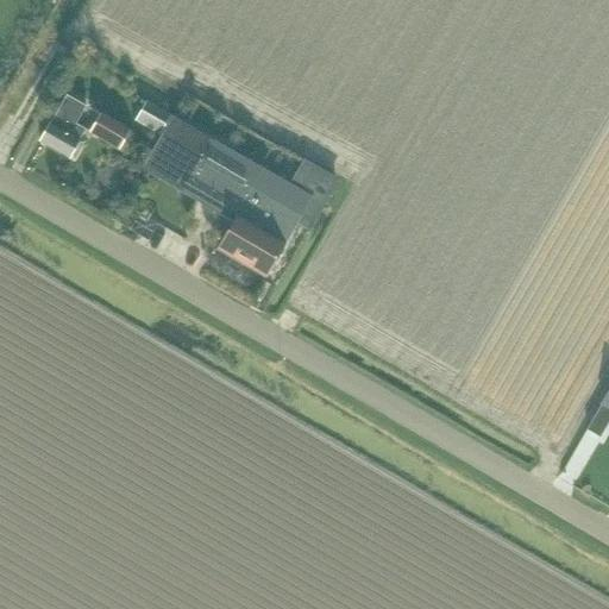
[(70,159),(87,130),(77,125),(87,107),(67,95),(39,143),(70,159)]
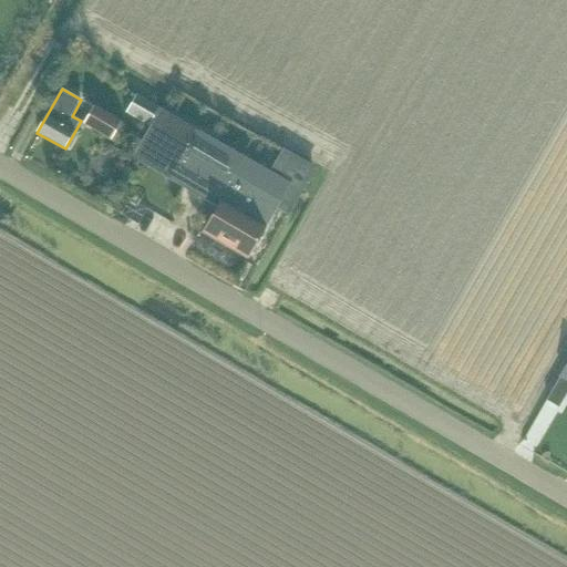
[(126,113),(148,126),(160,107),(137,94),(126,113)]
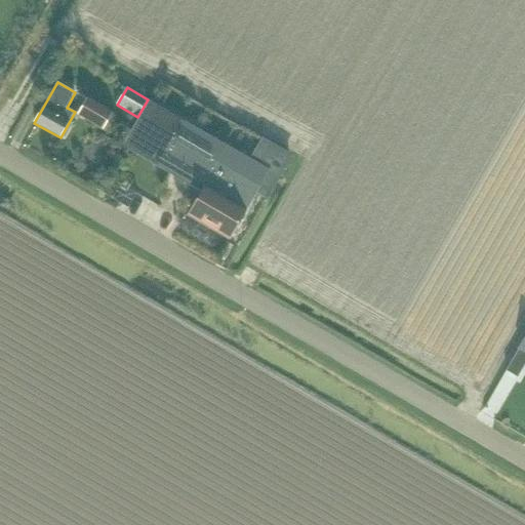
[(104,130),(113,114),(87,98),(78,115),(104,130)]
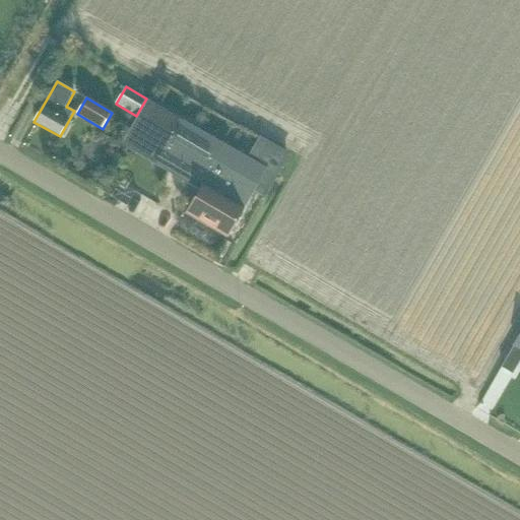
[(147,101),(122,145),(131,150),(138,137),(163,151),(155,165),(200,189),(188,211),(230,236),(244,209),(240,207),(249,191),(253,193),(267,169),(224,143),(223,144),(147,101)]
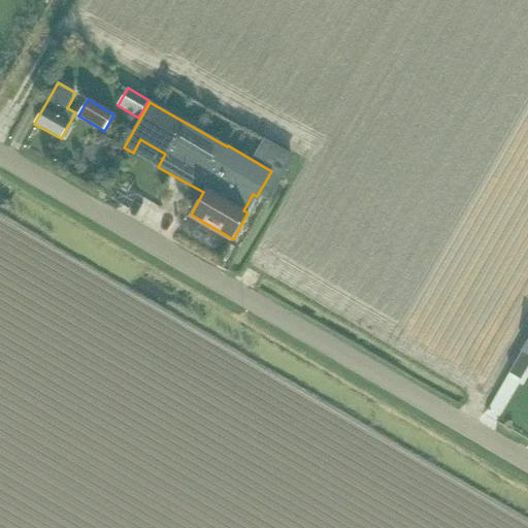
[(527,355),(522,352),(509,373),(521,380),(527,366),(527,355)]
